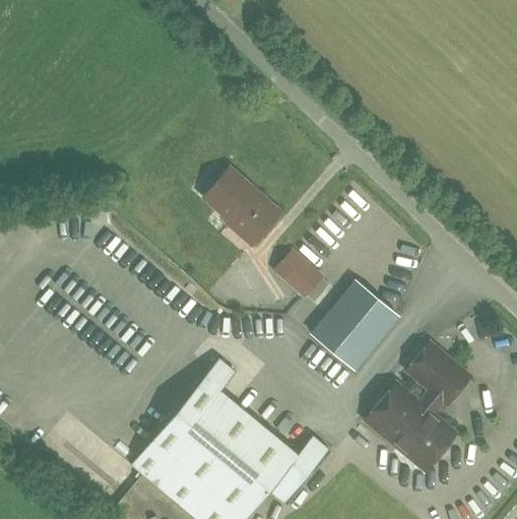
[(282,213),(232,169),(206,197),(234,221),(231,224),(254,245),(282,213)]
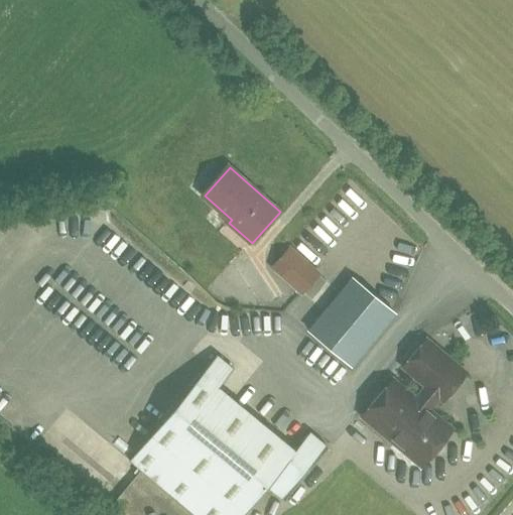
[(321,274),(291,249),(275,267),(303,292),(321,274)]
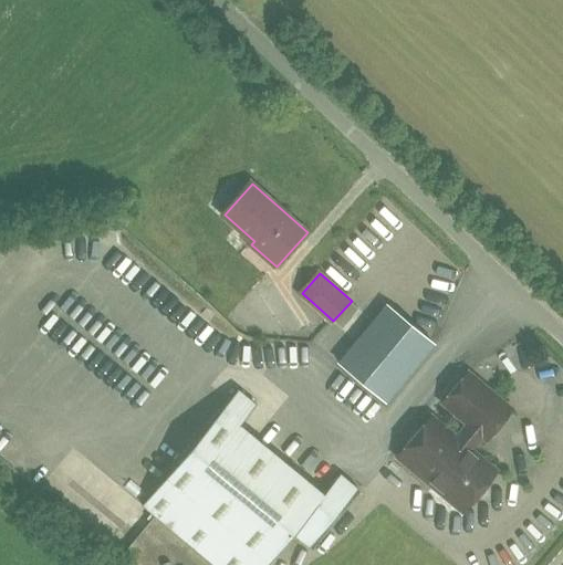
[(388,403),(436,345),(388,305),(341,363),(388,403)]
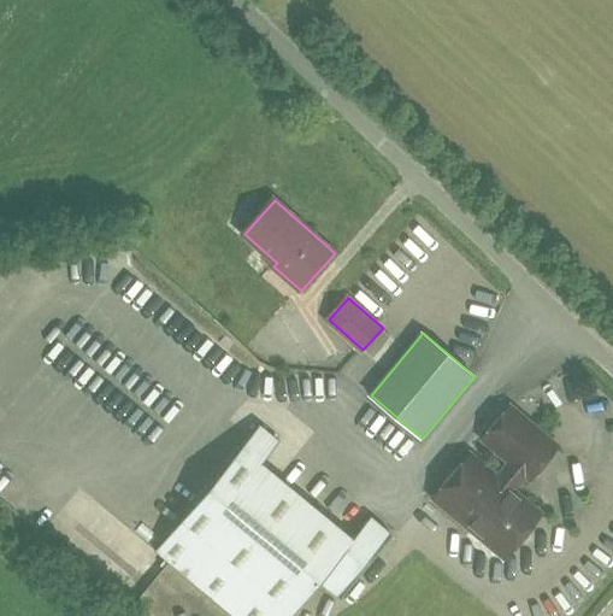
[(534,533),(531,527),(543,514),(513,488),(525,474),(532,479),(560,446),(513,406),(484,440),(512,463),(500,477),(472,455),(436,498),(506,557),(518,544),(524,544),(534,533)]
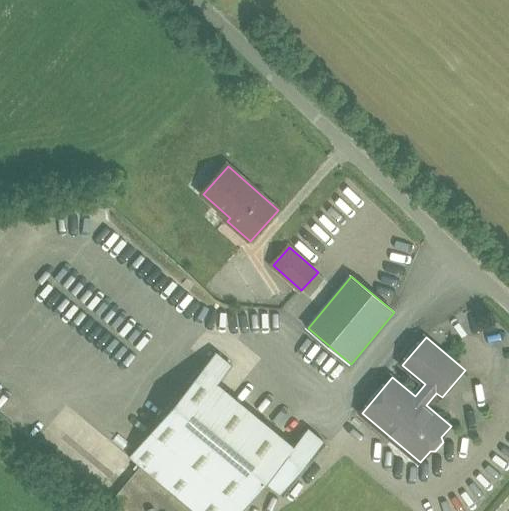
[(216,353),(130,459),(194,510),(244,510),(267,484),(283,496),(326,443),(309,429),(294,448),(218,386),(233,367),(216,353)]
